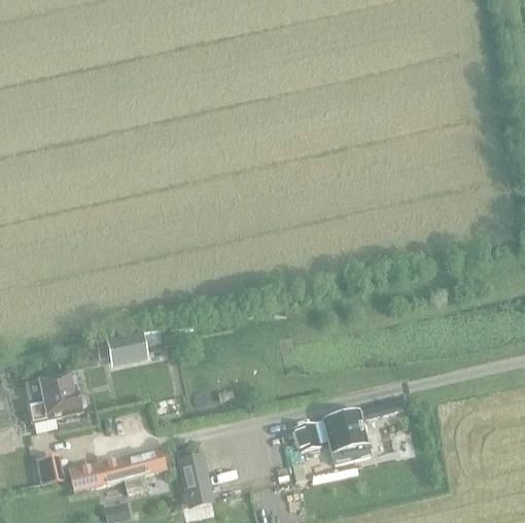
[(110,343),(113,359),(146,353),(143,337),(110,343)]
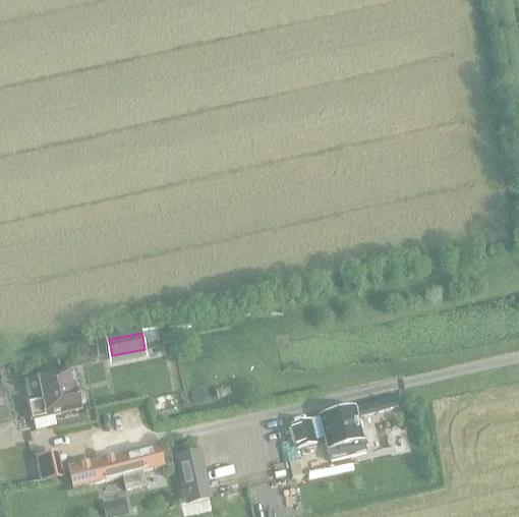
[(53,411),(80,406),(80,403),(82,401),(80,391),(77,390),(73,367),(39,375),(39,378),(34,379),(36,388),(24,390),(27,402),(29,402),(32,416),(34,415),(36,427),(55,423),(53,411)]
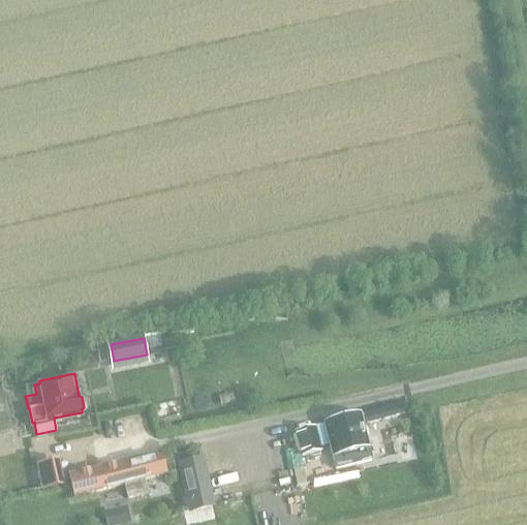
[(334,467),(369,458),(358,412),(322,422),(334,467)]
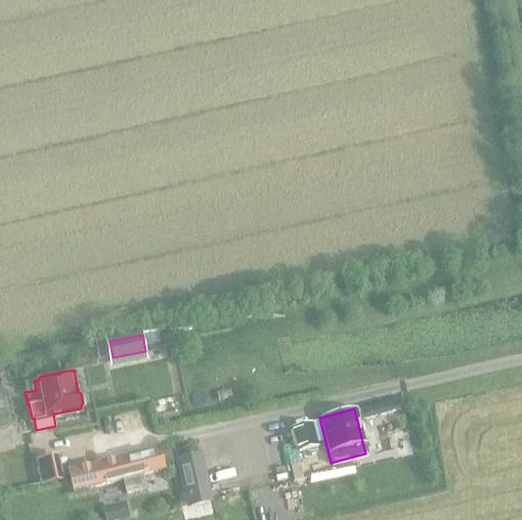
[(296,450),(314,446),(308,422),(290,426),(296,450)]
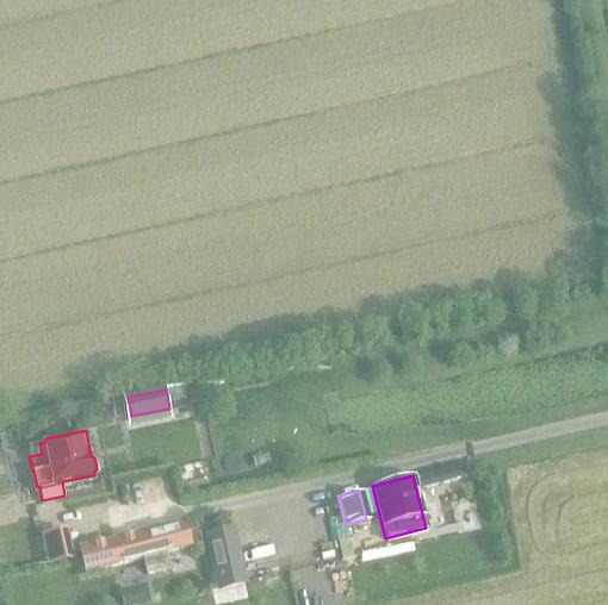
[(185,519),(116,536),(122,560),(142,555),(146,571),(168,566),(165,549),(191,542),(185,519)]
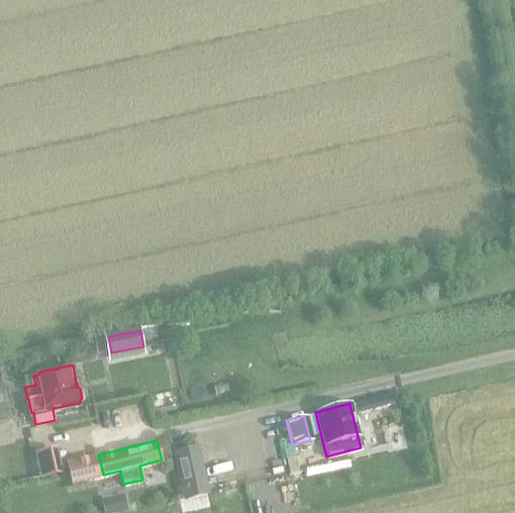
[(196,447),(174,451),(184,497),(206,493),(196,447)]
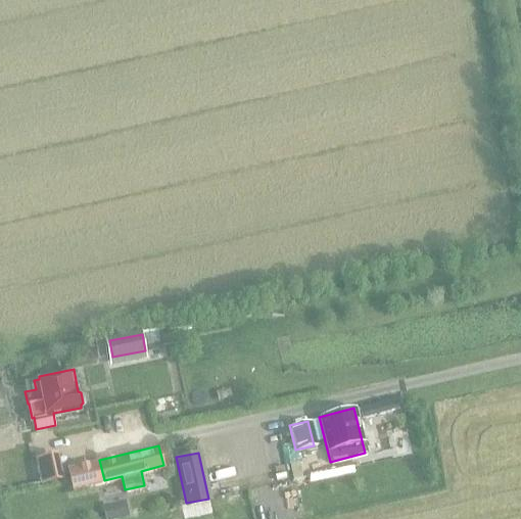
[(38,458),(43,481),(57,479),(52,455),(38,458)]
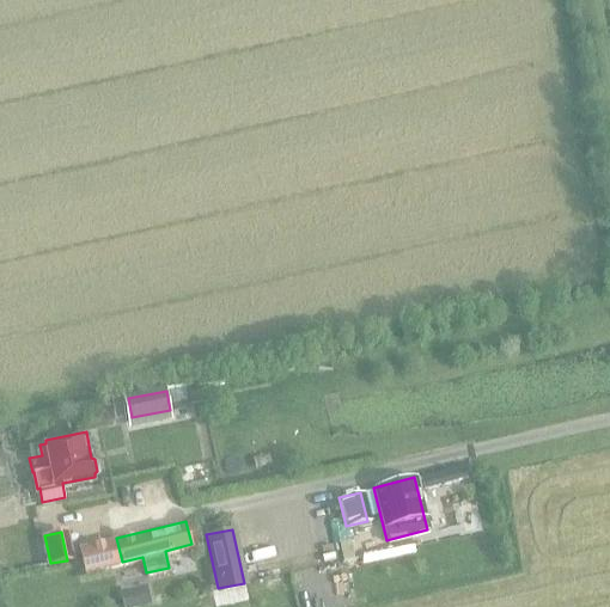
[(116,538),(80,546),(86,570),(122,562),(116,538)]
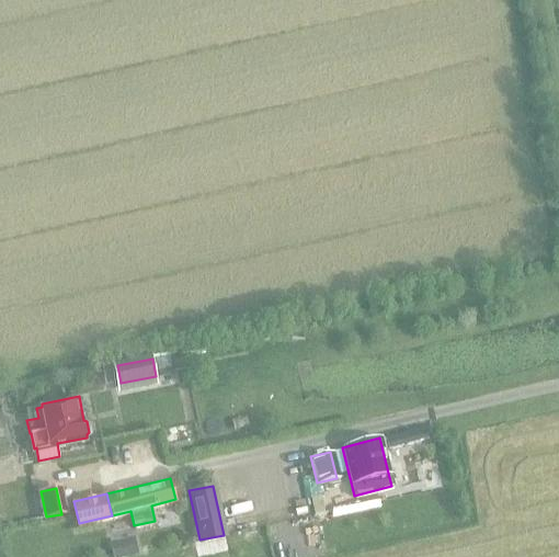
[(120,531),(106,533),(112,556),(125,554),(121,537),(120,531)]
